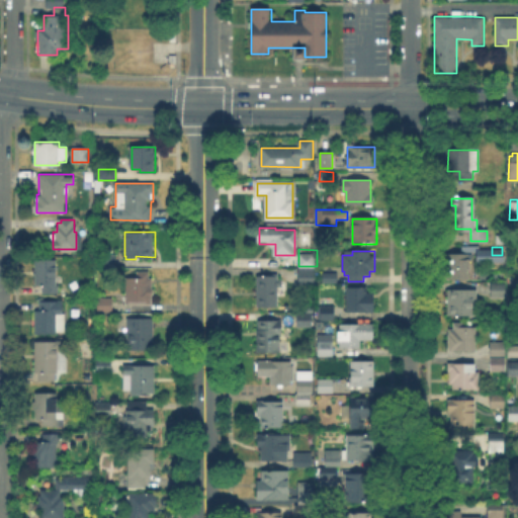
[(100,265),(100,253),(115,253),(115,265),(100,265)]
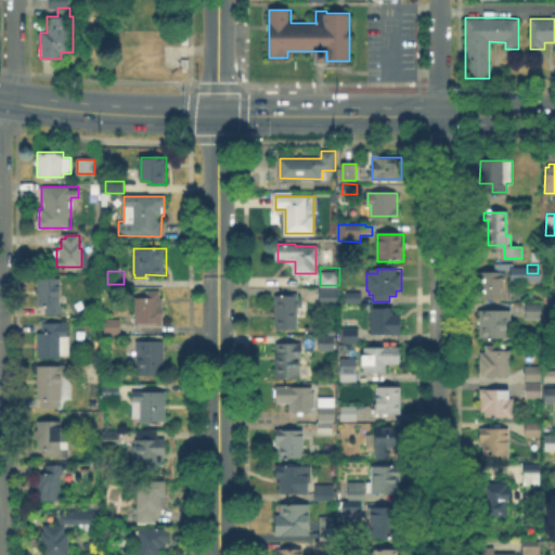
[(503,298),(478,298),(478,273),(503,273),(503,298)]
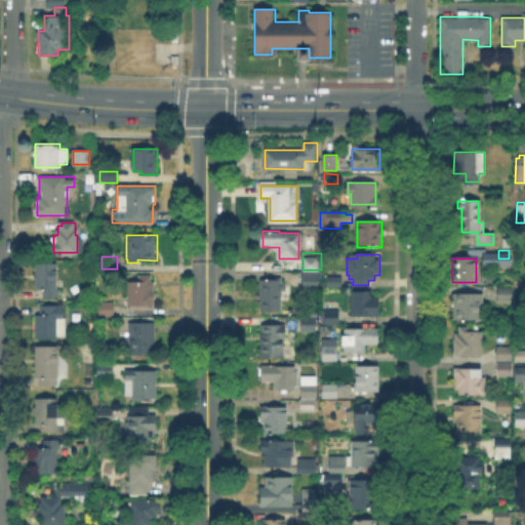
[(56,287),(56,296),(43,296),(43,287),(36,287),(36,264),(57,264),(57,287),(56,287)]
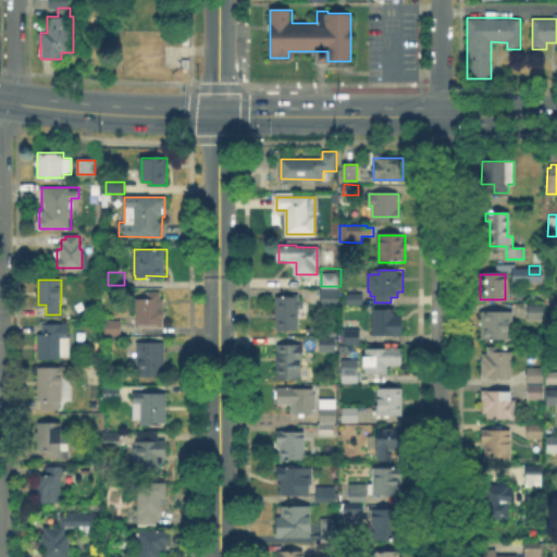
[(338,305),(322,305),(322,291),(338,291),(338,305)]
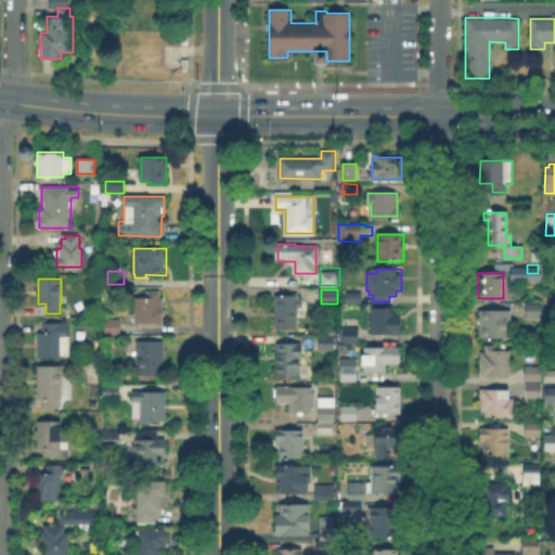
[(146,325),(134,325),(134,297),(146,297),(146,291),(164,291),(164,325),(146,325)]
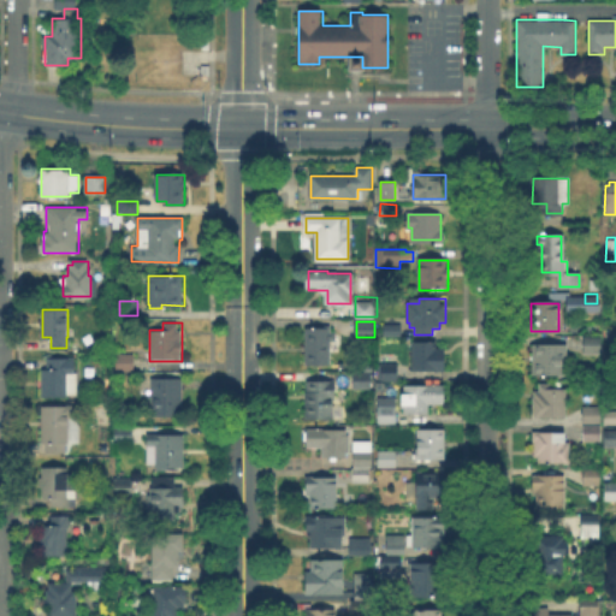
[(401,336),(381,336),(381,323),(401,323),(401,336)]
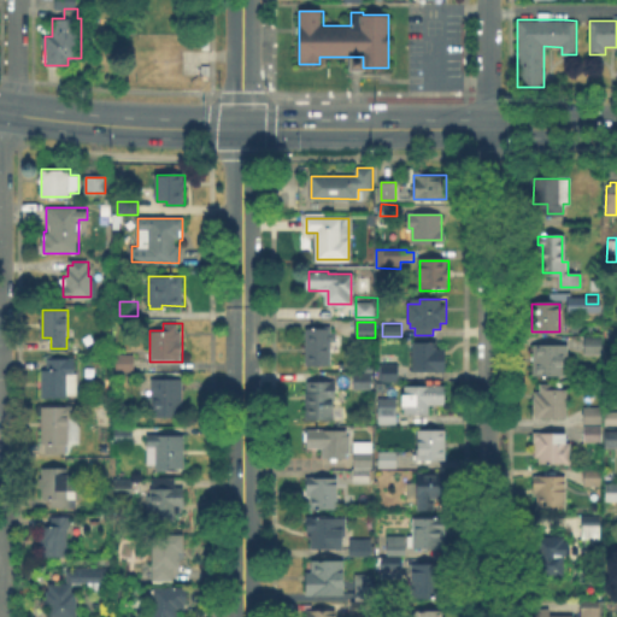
[(333,364),(305,364),(305,325),(334,325),(333,364)]
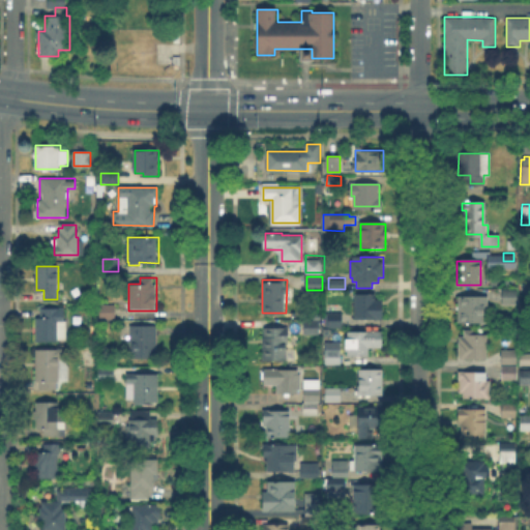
[(501,303),(501,288),(522,288),(522,303),(501,303)]
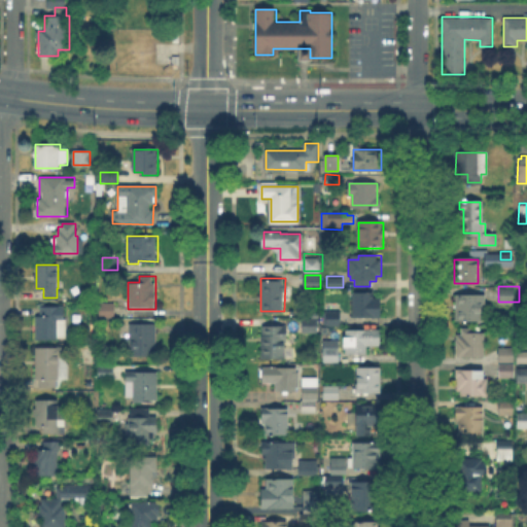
[(375,292),(375,296),(381,296),(381,318),(371,318),(371,317),(353,317),(353,292),(375,292)]
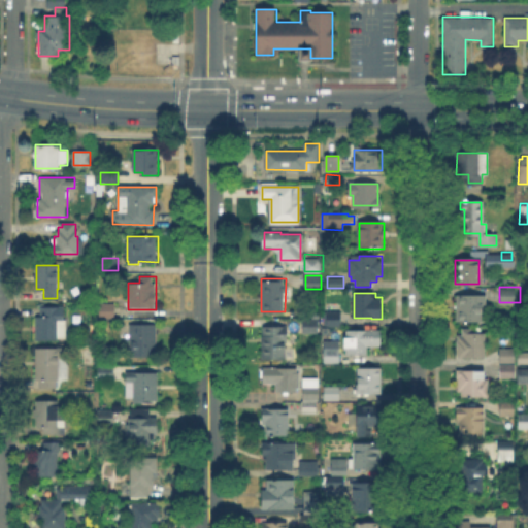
[(484,321),(456,321),(456,296),(486,296),(486,305),(484,305),(484,321)]
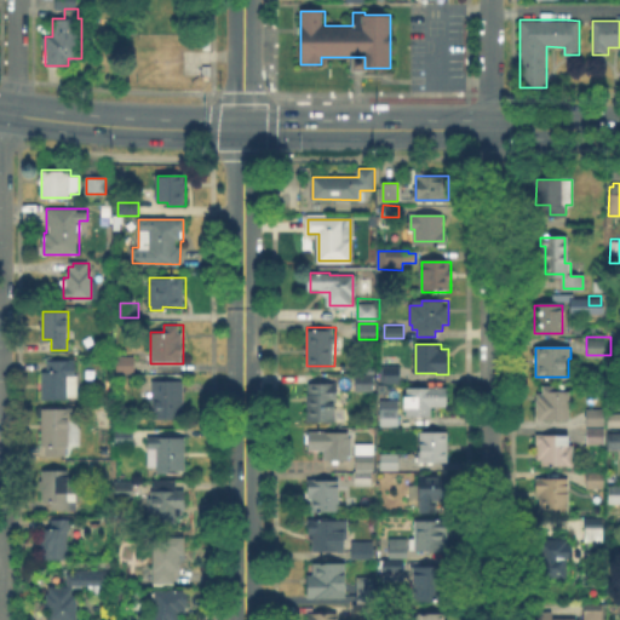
[(133,373),(120,373),(120,355),(133,355),(133,373)]
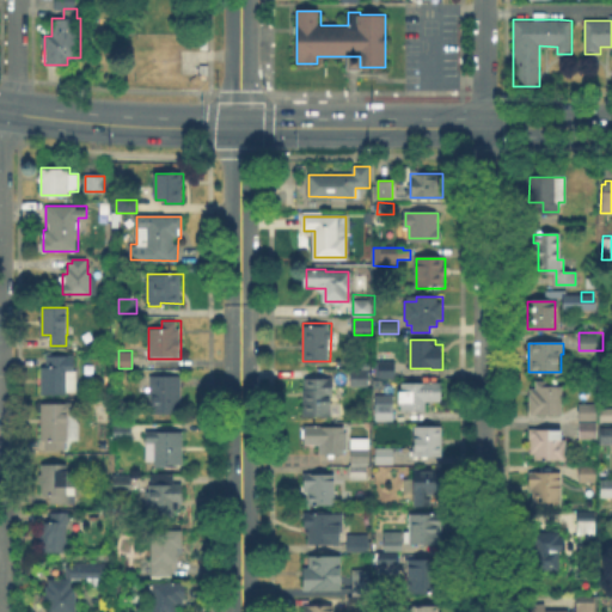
[(397,377),(378,377),(378,352),(397,352),(397,377)]
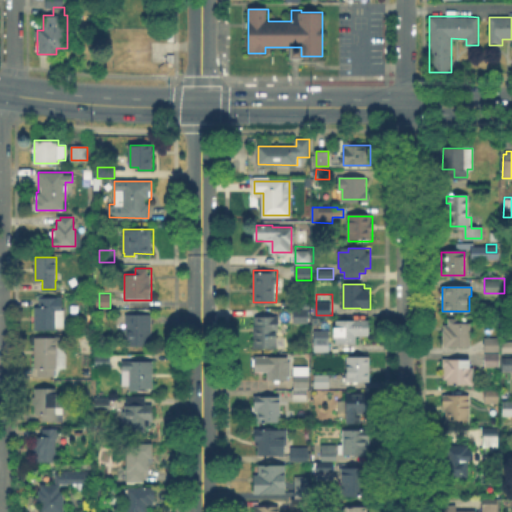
[(40,328),(35,328),(35,306),(40,306),(40,297),(63,297),(63,328),(40,328)]
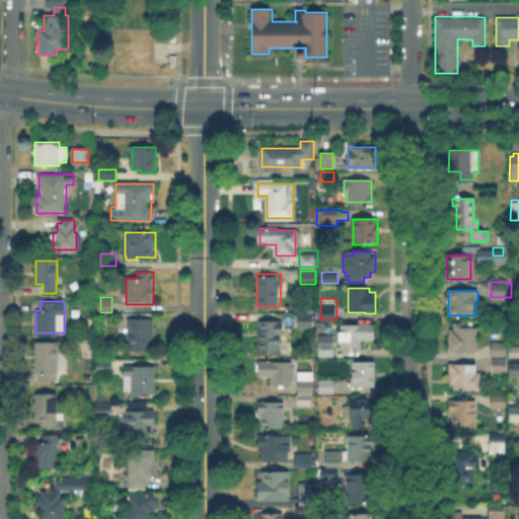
[(312,327),(298,327),(298,313),(313,314),(312,327)]
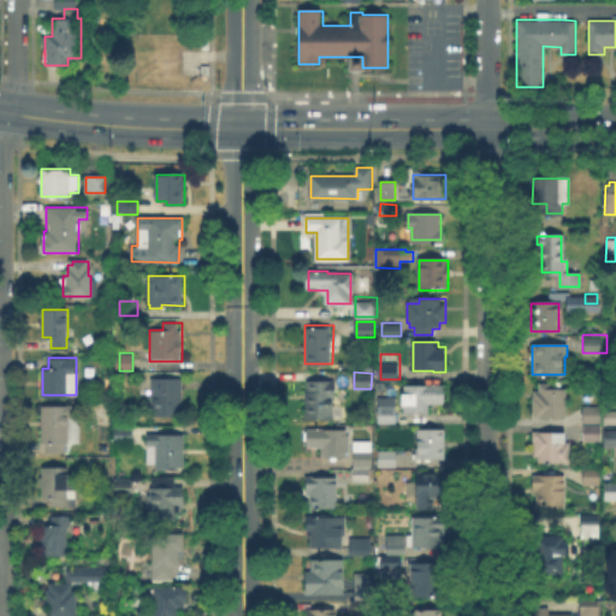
[(176,378),(183,378),(183,410),(176,410),(176,415),(152,415),(152,378),(176,378)]
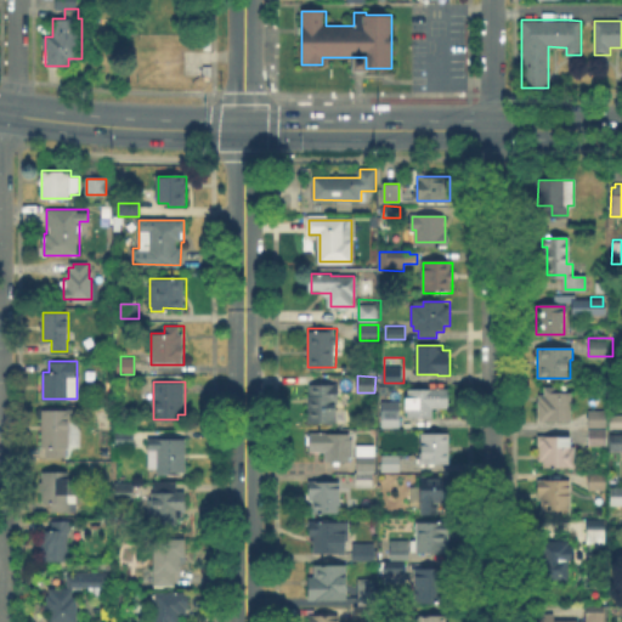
[(337,388),(337,408),(348,408),(348,420),(312,420),(312,388),(337,388)]
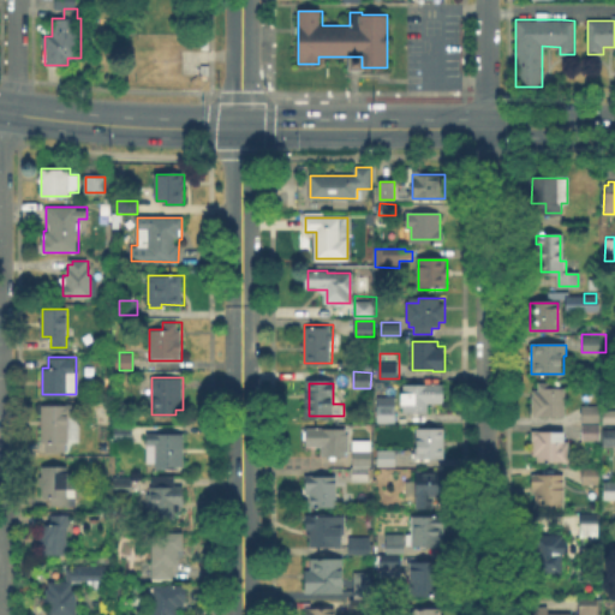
[(555,383),(555,388),(565,388),(565,393),(568,393),(568,417),(532,417),(532,393),(539,393),(539,383),(555,383)]
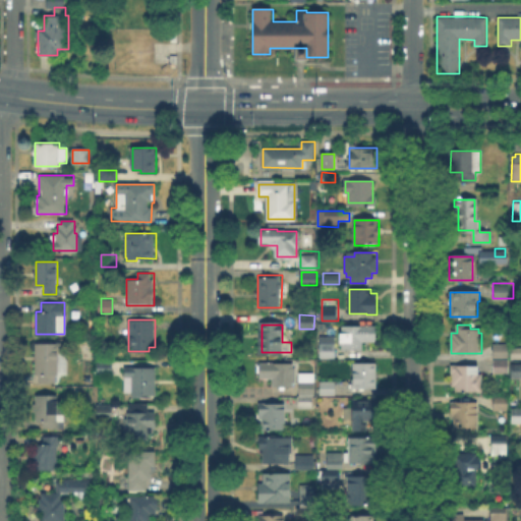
[(362,352),(339,352),(339,328),(374,328),(374,344),(362,344),(362,352)]
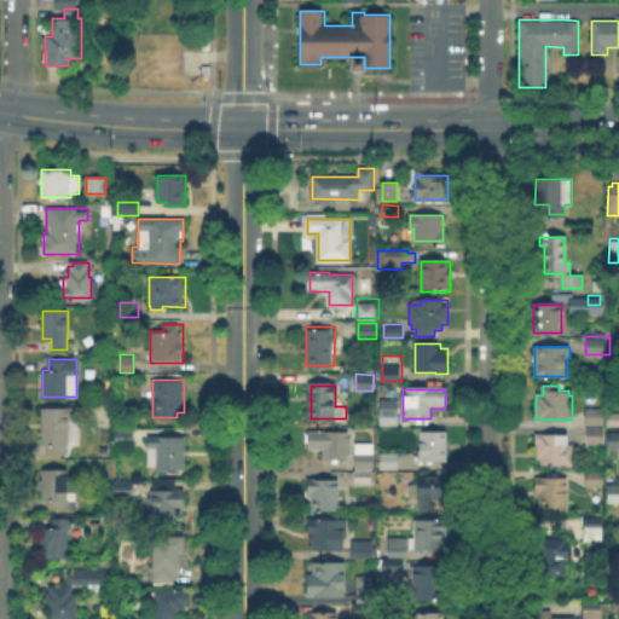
[(397,424),(381,424),(381,399),(397,399),(397,424)]
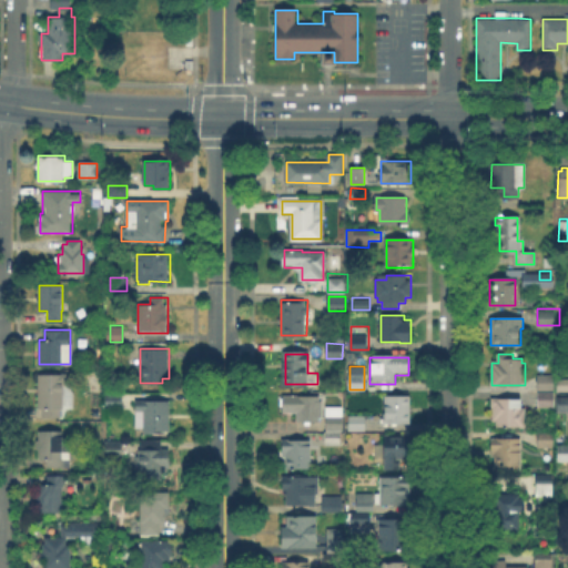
[(62,408),(62,416),(41,416),(41,408),(39,408),(39,374),(64,374),(64,408),(62,408)]
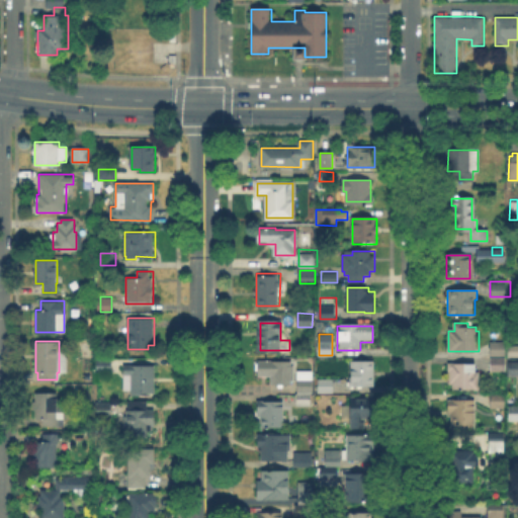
[(505,370),(492,370),(492,343),(505,343),(505,370)]
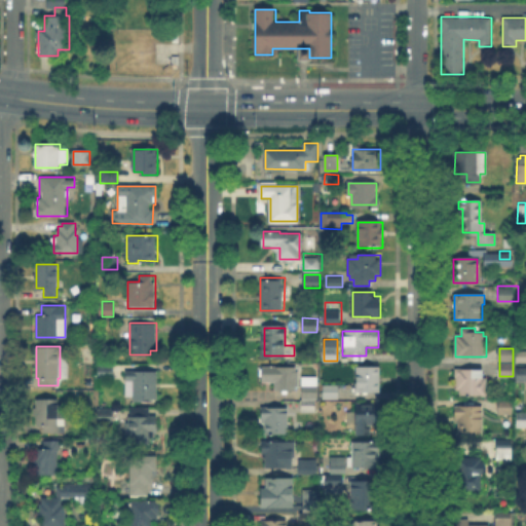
[(525,363),(517,363),(517,350),(525,350),(525,363)]
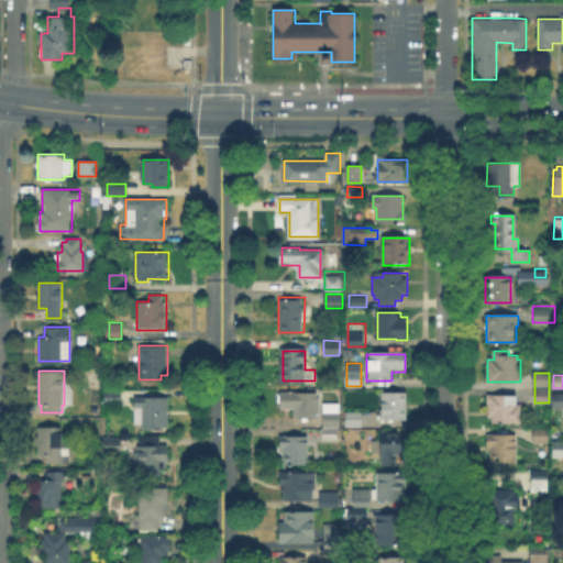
[(317,408),(317,417),(296,416),(296,407),(283,407),(283,393),(317,393),(317,408)]
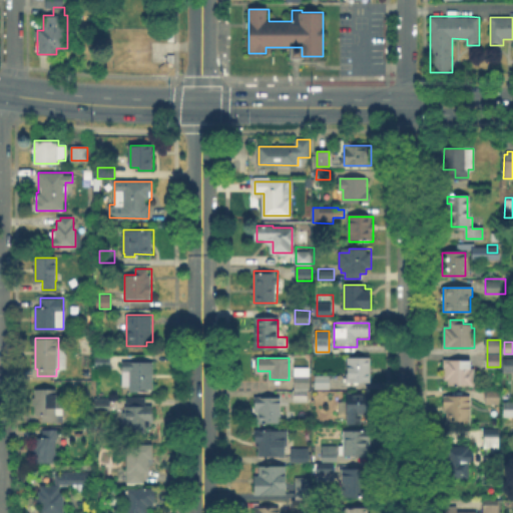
[(371,381),(347,381),(347,358),(371,358),(371,381)]
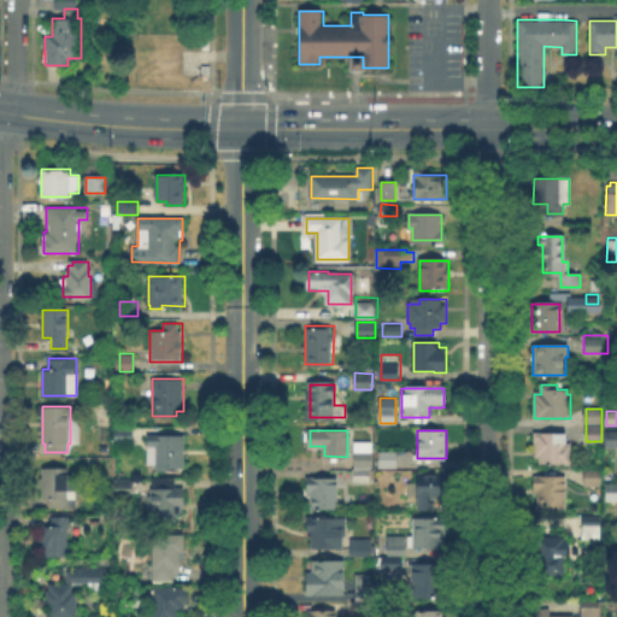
[(616,448),(606,448),(606,430),(616,430),(616,448)]
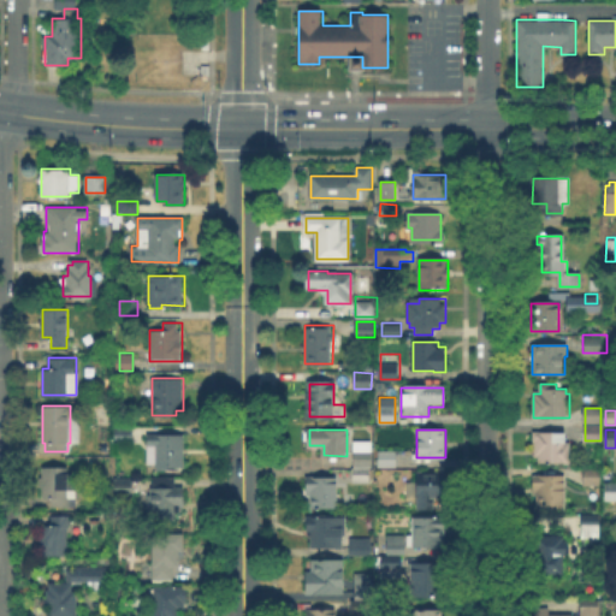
[(564,433),(564,444),(570,444),(570,463),(537,462),(537,452),(533,452),(533,433),(564,433)]
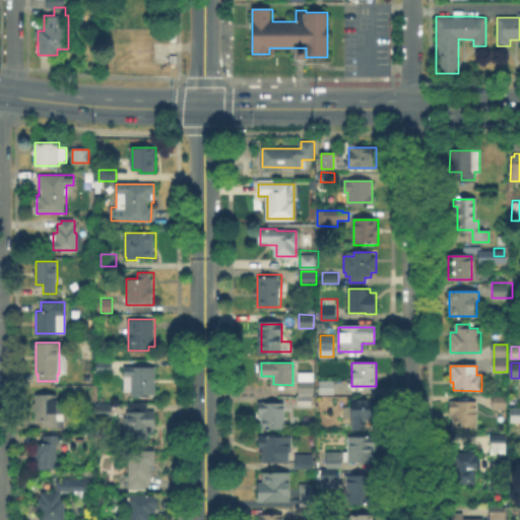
[(156,367),(156,394),(131,394),(131,390),(125,390),(125,367),(156,367)]
